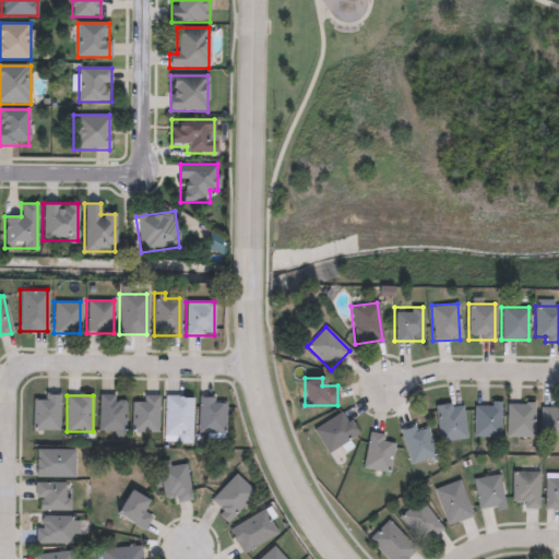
[(158,395),(158,432),(133,432),(133,402),(143,402),(143,395),(158,395)]
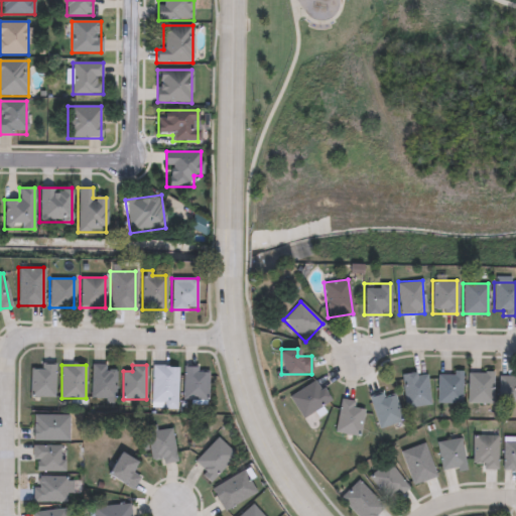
[(152,402),(152,366),(178,366),(178,402),(152,402)]
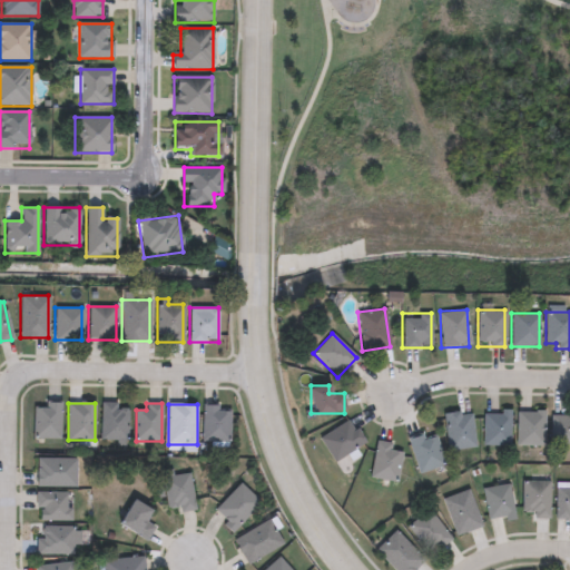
[(60,440),(35,440),(35,405),(60,405),(60,440)]
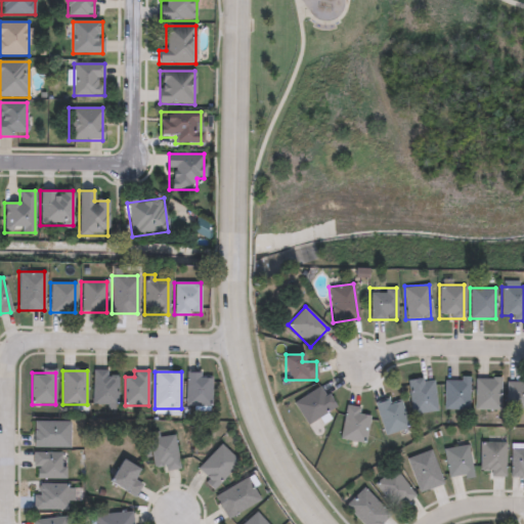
[(93,373),(118,373),(118,404),(93,404),(93,373)]
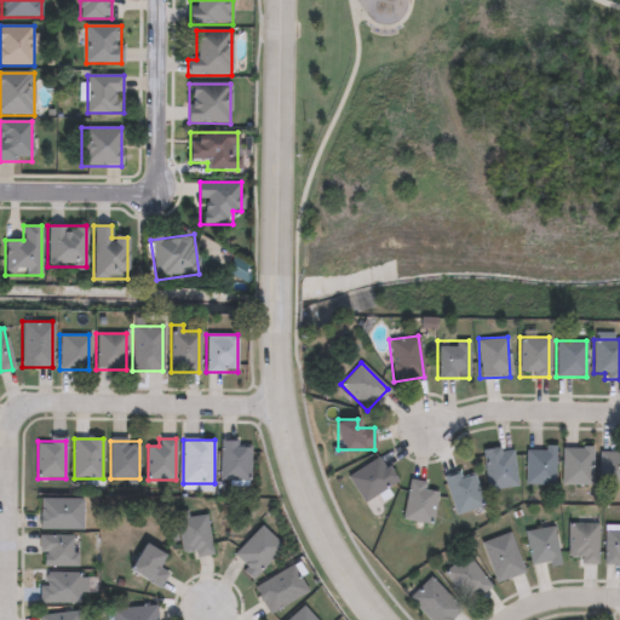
[(250,480),(220,480),(220,443),(250,443),(250,480)]
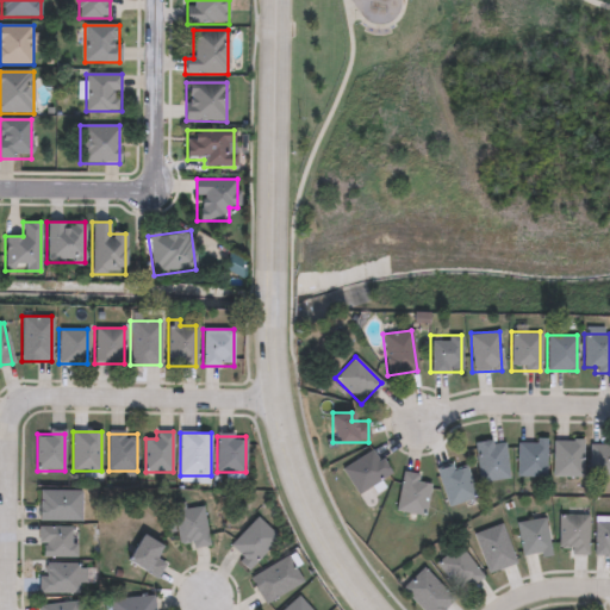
[(582,477),(553,477),(553,440),(582,440),(582,477)]
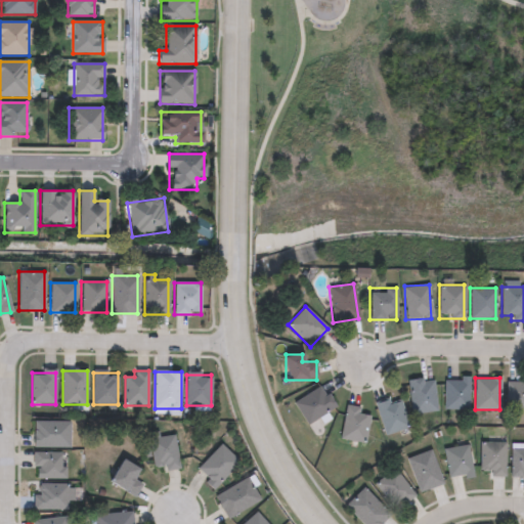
[(435,380),(434,412),(409,412),(410,379),(435,380)]
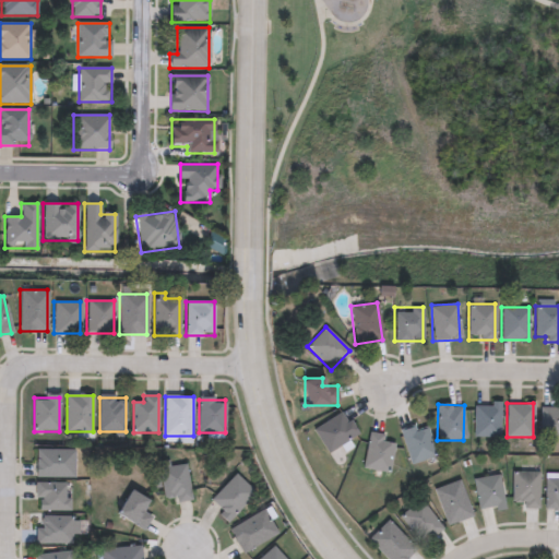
[(499,437),(473,437),(473,405),(499,405),(499,437)]
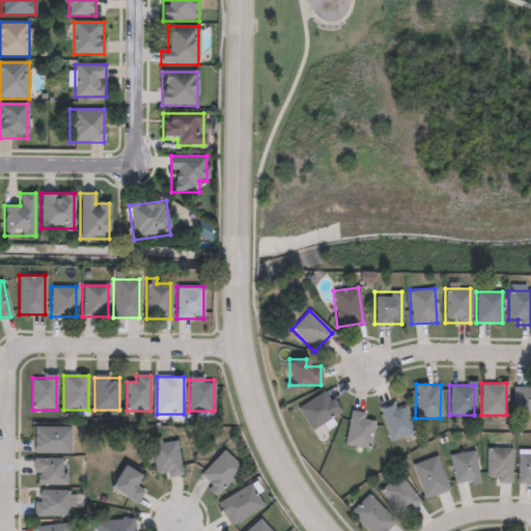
[(530,386),(530,417),(513,417),(513,386),(530,386)]
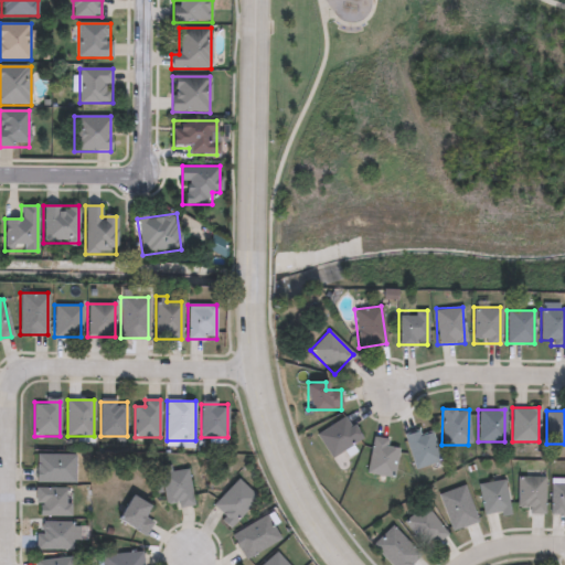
[(317,435),(347,415),(362,438),(332,458),(317,435)]
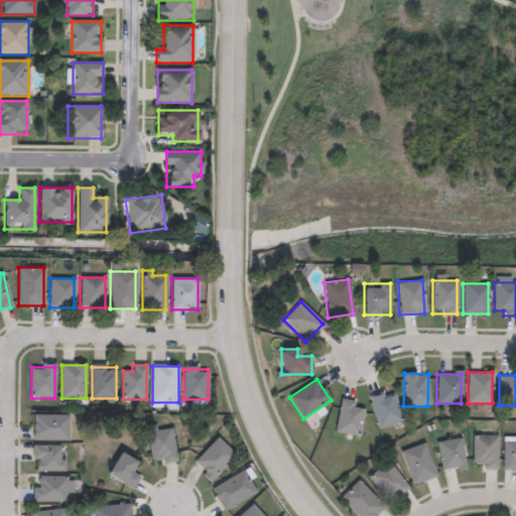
[(370,397),(394,392),(401,422),(377,427),(370,397)]
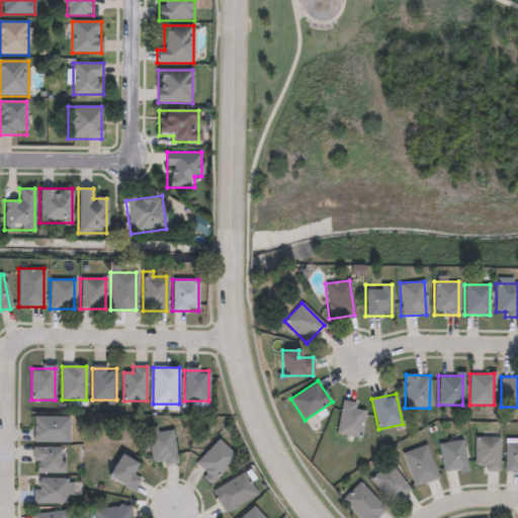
[(356,404),(355,409),(366,411),(360,438),(336,433),(343,401),(356,404)]
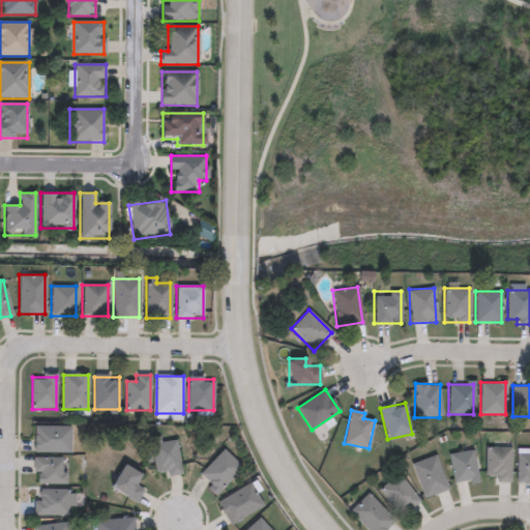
[(33,453),(33,427),(69,427),(69,453),(33,453)]
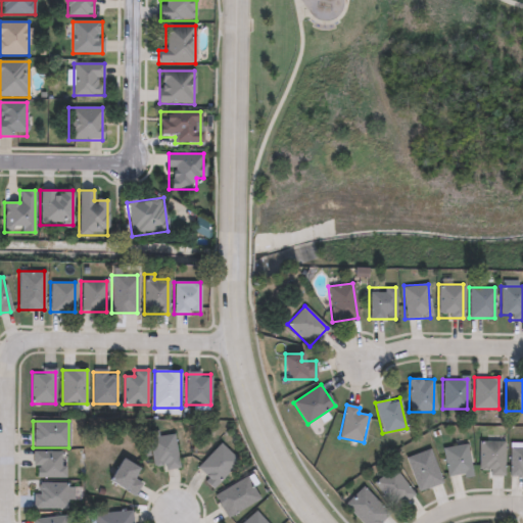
[(163,467),(153,468),(148,438),(173,434),(179,468),(164,470),(163,467)]
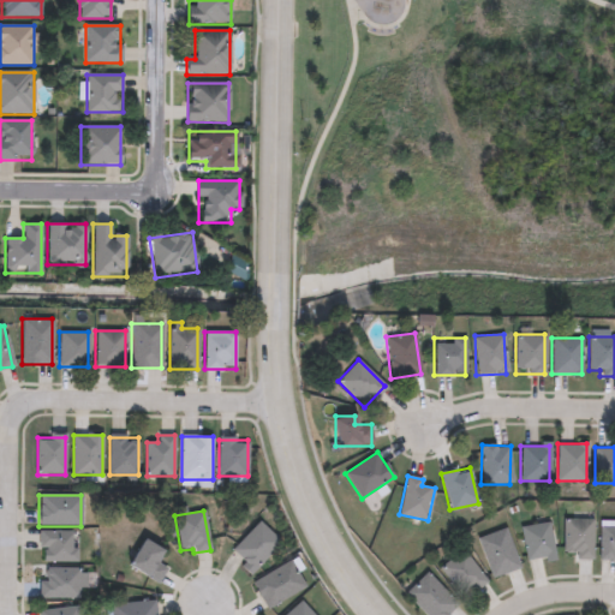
[(563,553),(563,519),(592,519),(592,557),(573,557),(573,553),(563,553)]
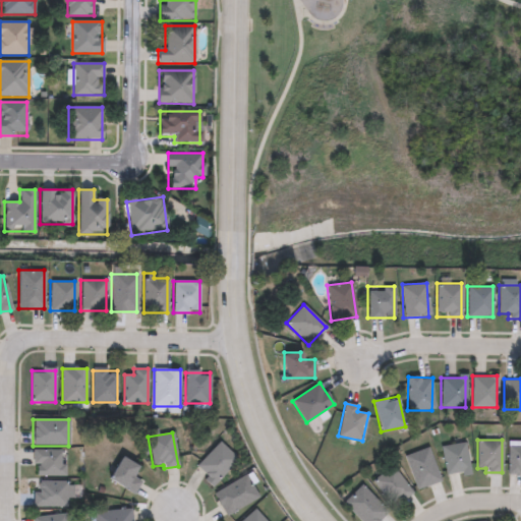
[(520,473),(507,473),(507,442),(520,442),(520,473)]
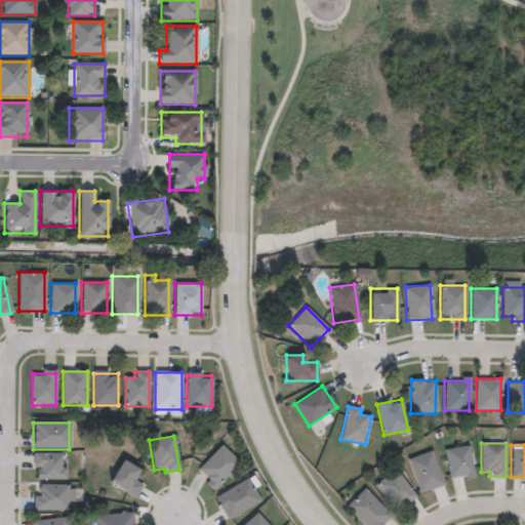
[(196,470),(220,446),(239,465),(214,489),(196,470)]
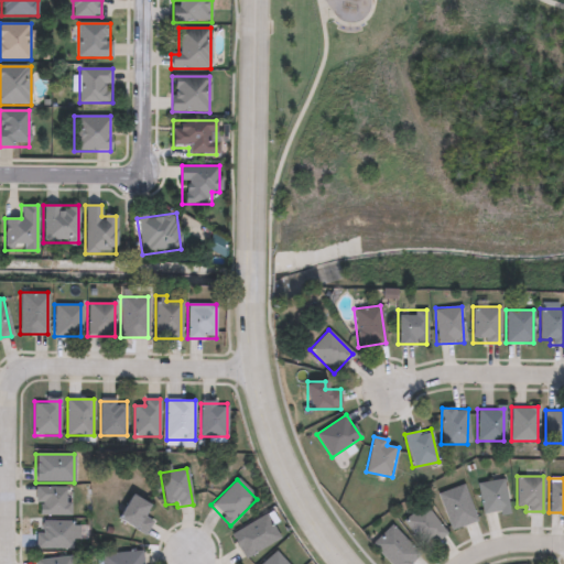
[(480,513),(479,481),(506,480),(507,512),(480,513)]
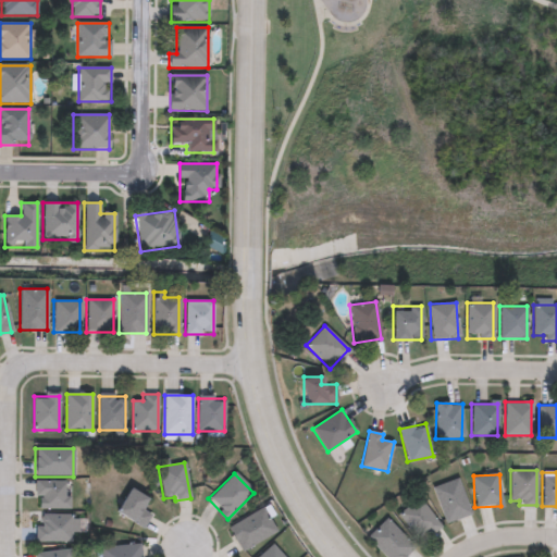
[(470,514),(445,523),(432,487),(458,478),(470,514)]
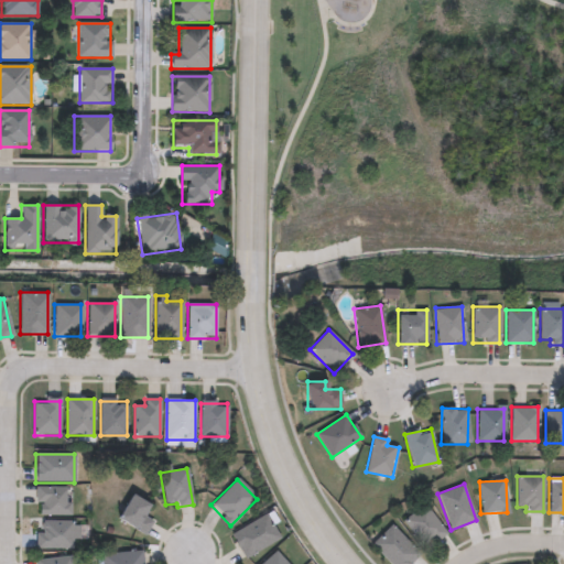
[(67,487),(67,502),(71,502),(71,516),(35,516),(35,487),(67,487)]
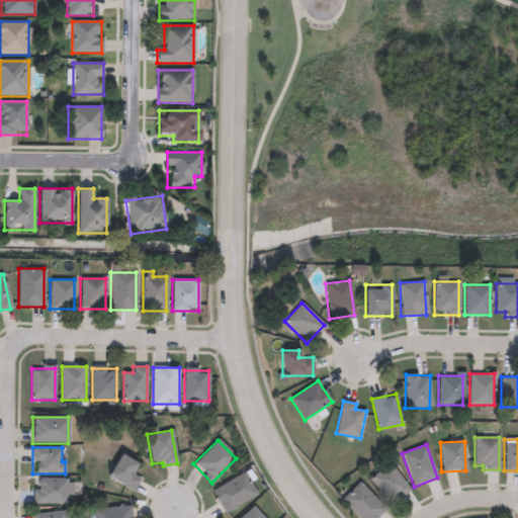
[(141,479),(134,492),(107,478),(119,454),(137,464),(132,473),(141,479)]
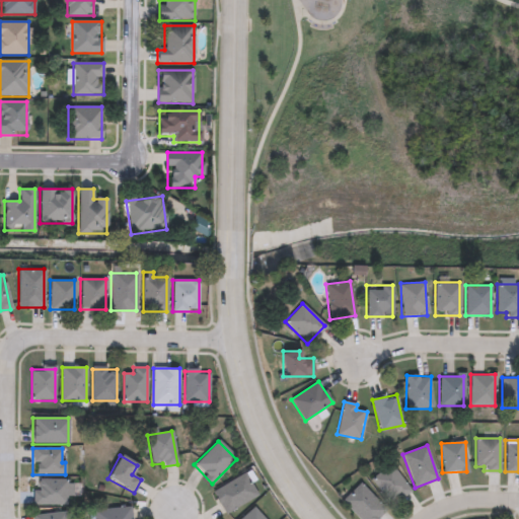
[(386,505),(371,476),(393,464),(409,493),(386,505)]
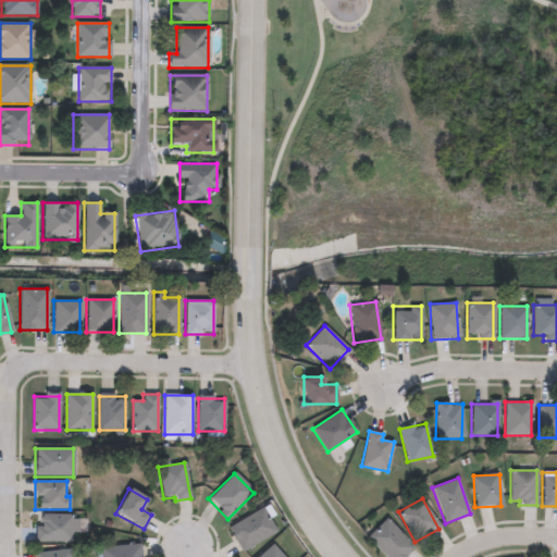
[(243,552),(227,529),(263,506),(277,529),(243,552)]
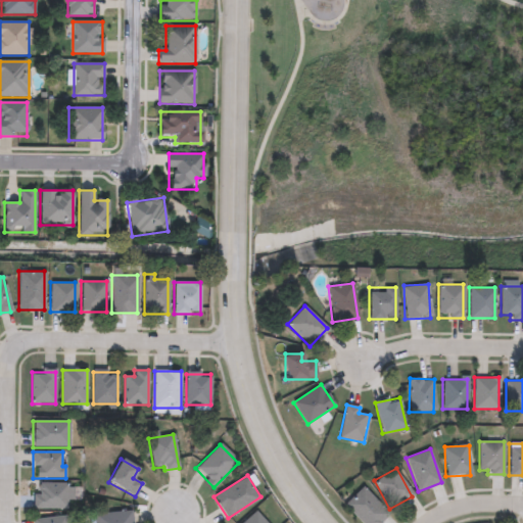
[(33,509),(33,483),(70,483),(70,509),(33,509)]
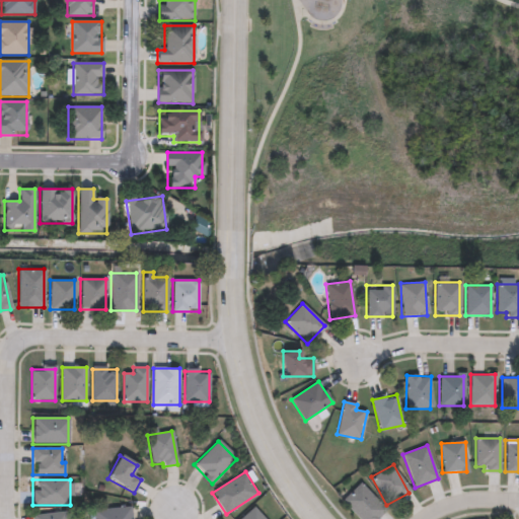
[(345,490),(349,494),(359,484),(385,510),(376,518),(359,518),(338,498),(345,490)]
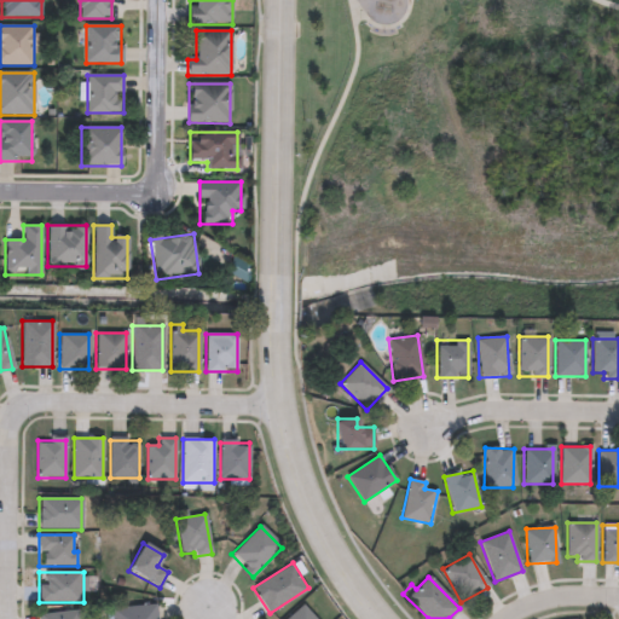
[(314,618),(285,618),(301,605),(314,618)]
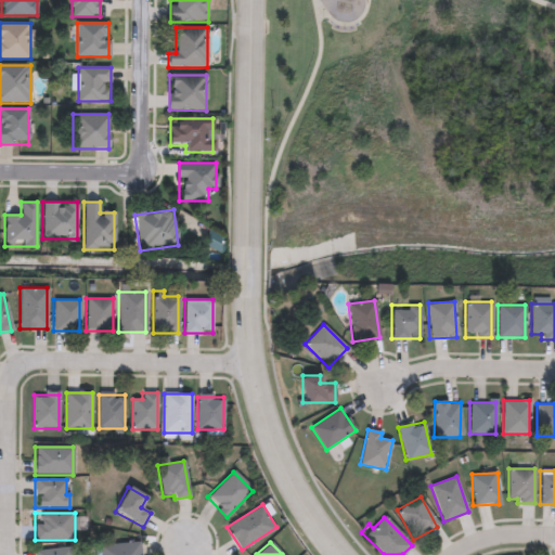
[(140,554),(101,554),(101,544),(140,543),(140,554)]
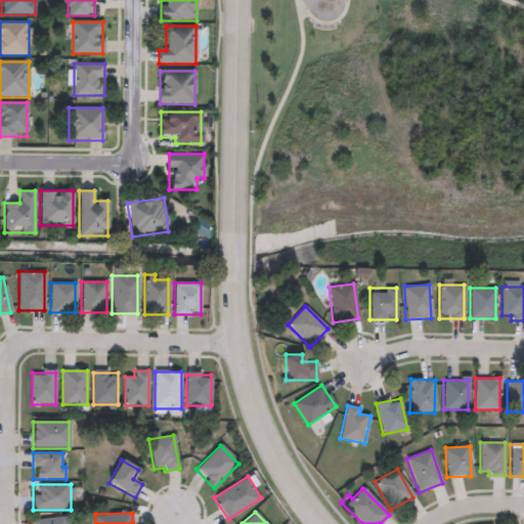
All buildings are outlined.
